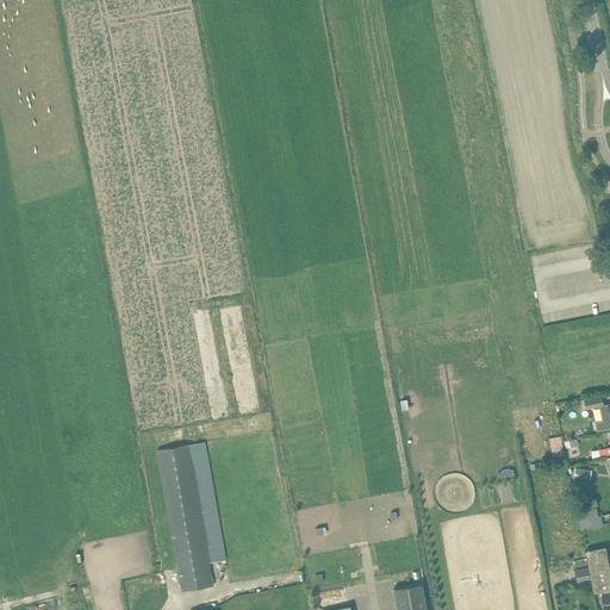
[(601,396),(583,399),(585,409),(599,406),(602,406),(602,405),(601,396)]
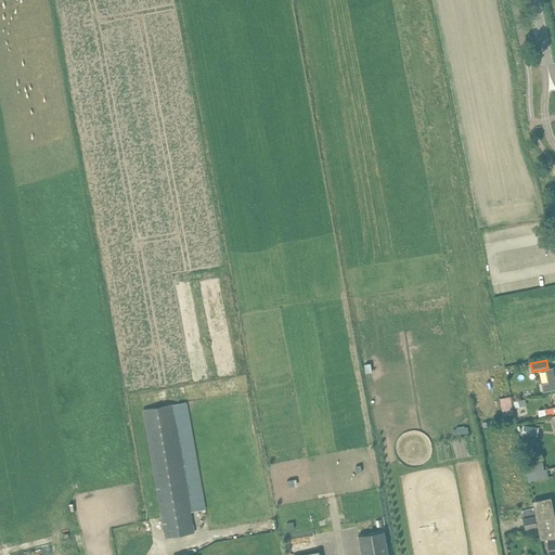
[(547,382),(540,384),(542,391),(554,388),(554,366),(553,368),(547,369),(547,370),(545,370),(547,382)]
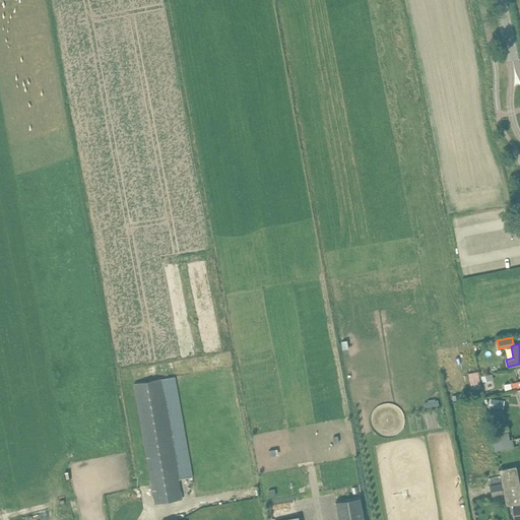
[(477,372),(468,374),(471,390),(481,389),(477,372)]
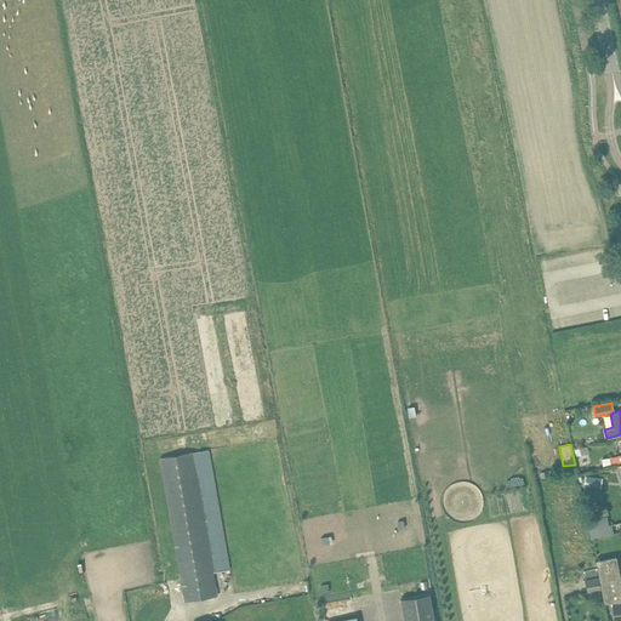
[(159,459),(184,602),(217,596),(192,453),(159,459)]
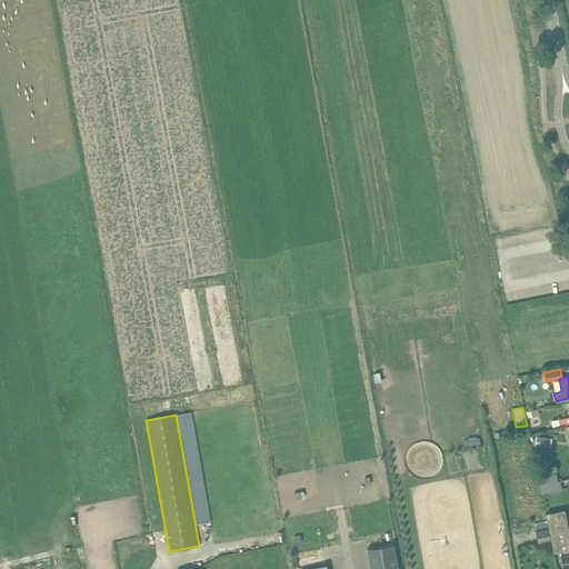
[(538,438),(536,447),(549,449),(551,439),(538,438)]
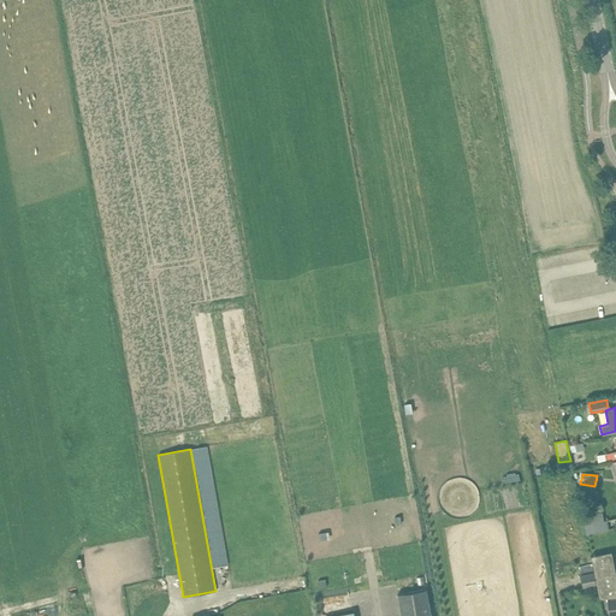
[(602,513),(584,516),(587,534),(605,529),(602,513)]
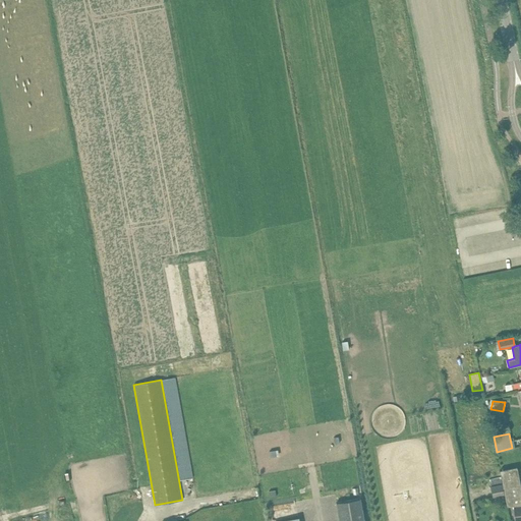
[(520,520),(520,490),(512,448),(497,452),(507,506),(520,504),(520,512),(514,513),(514,520),(520,520)]
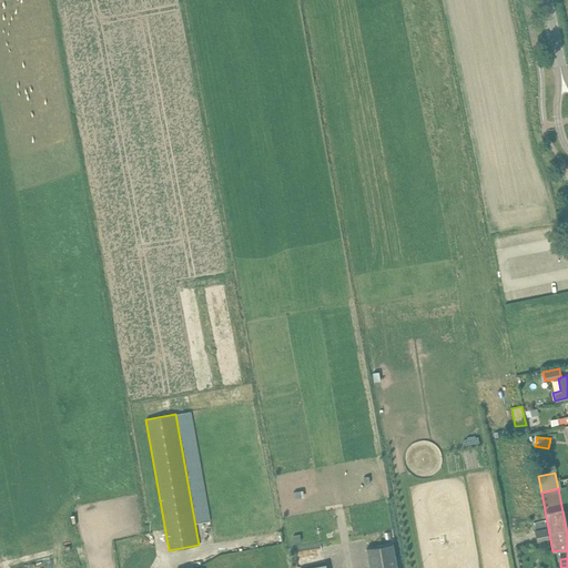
[(547,528),(535,530),(537,543),(549,540),(547,528)]
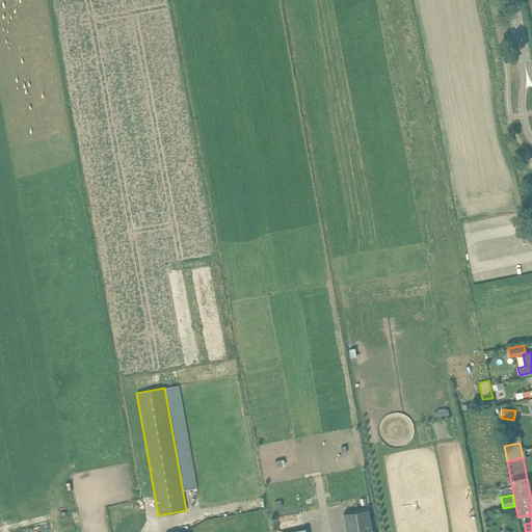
[(372,531),(368,509),(342,513),(345,531),(372,531)]
